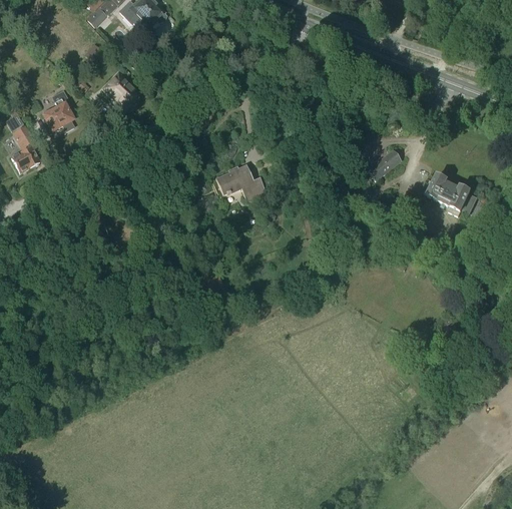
[(109,14),(118,5),(114,0),(106,0),(100,6),(109,14)]
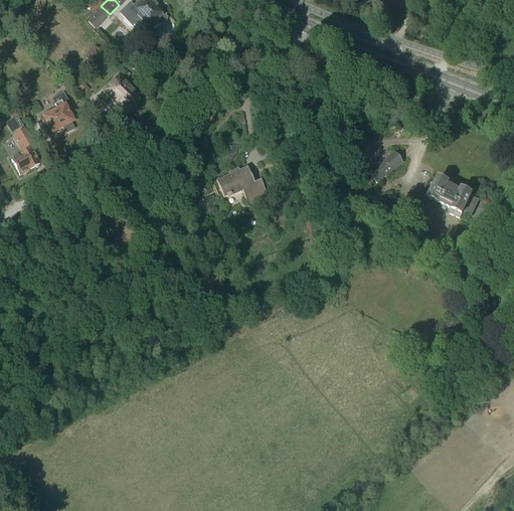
[(168,15),(154,1),(154,0),(138,0),(133,5),(130,1),(121,10),(133,22),(135,21),(143,29),(149,23),(150,25),(157,18),(161,22),(166,20),(168,15)]
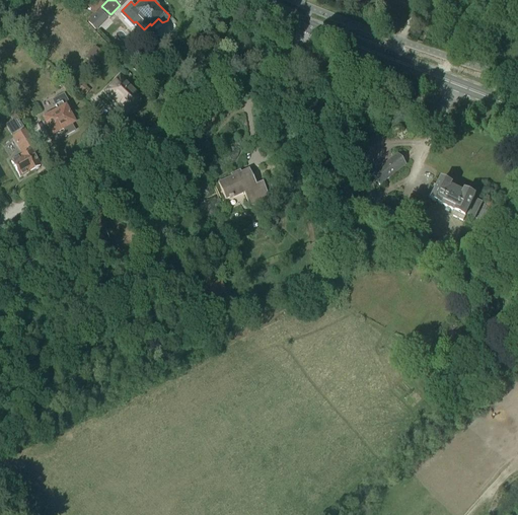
[(92,60),(102,49),(96,44),(86,55),(92,60)]
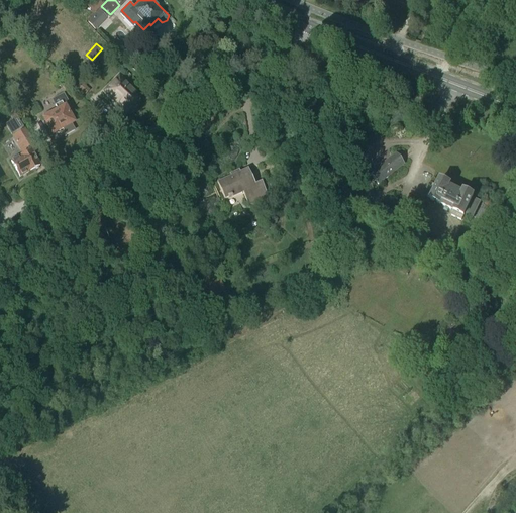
[(127,108),(139,95),(129,85),(130,83),(119,73),(116,76),(117,77),(104,90),(114,99),(116,97),(127,108)]
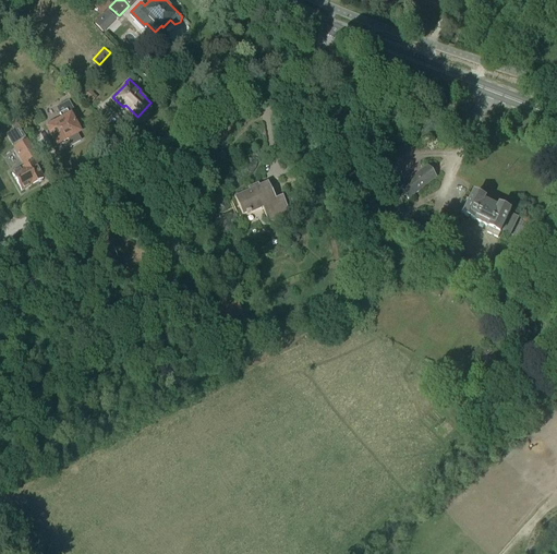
[(93,99),(98,94),(88,84),(83,89),(93,99)]
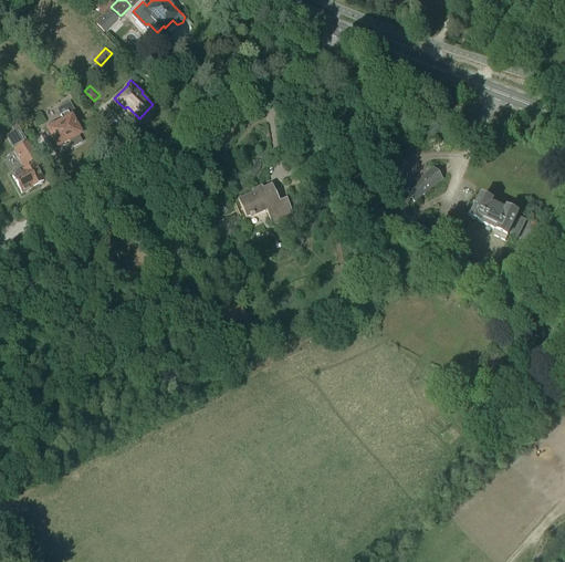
[(233,86),(228,90),(231,95),(237,92),(233,86)]
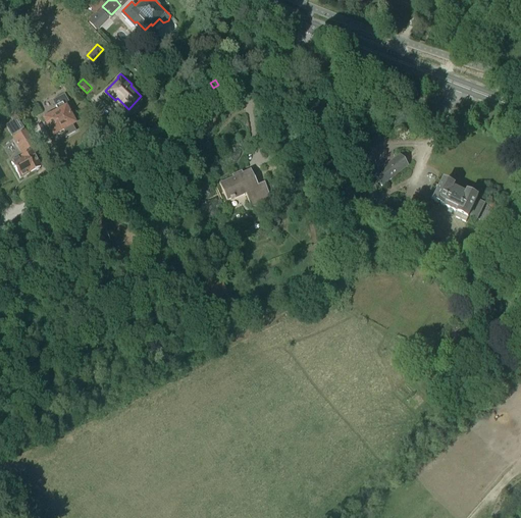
[(50,110),(44,113),(45,115),(54,132),(64,126),(68,133),(76,127),(72,121),(74,120),(66,105),(70,102),(65,92),(60,95),(62,100),(56,103),(58,107),(60,110),(52,114),(50,110)]
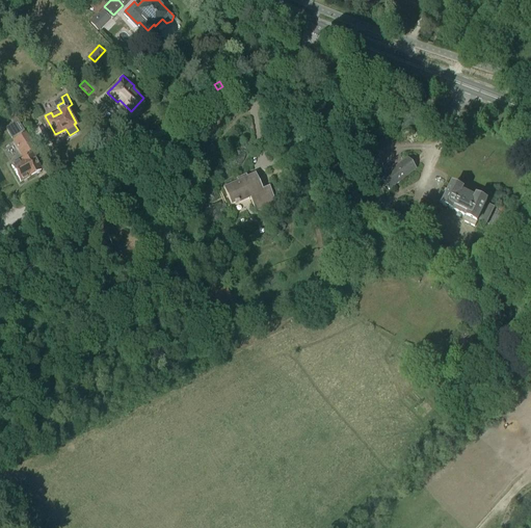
[(27,154),(12,162),(22,178),(42,166),(37,158),(43,155),(27,130),(21,134),(25,139),(20,142),(27,154)]
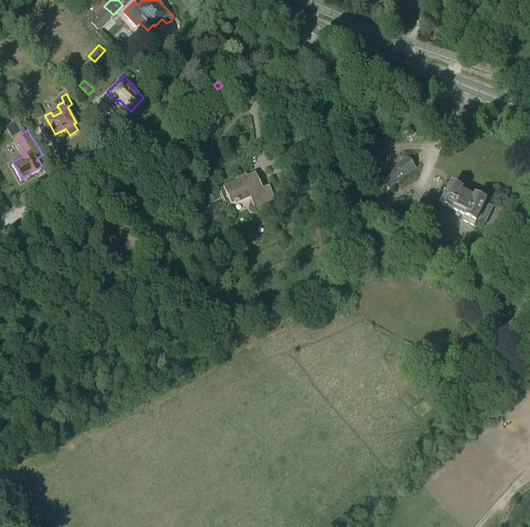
[(390,187),(416,166),(407,155),(381,175),(390,187)]
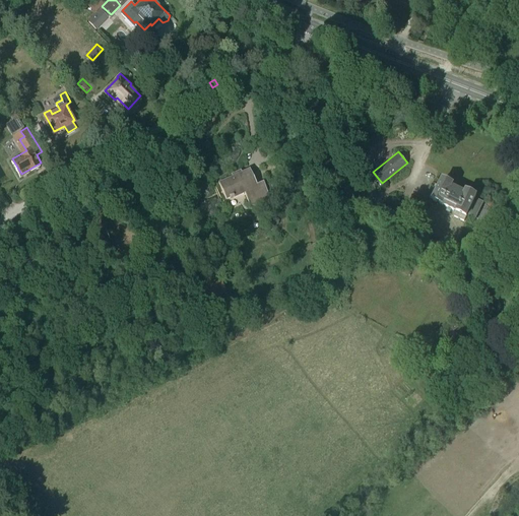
[(257,183),(250,167),(221,179),(229,196),(245,189),(251,203),(270,195),(264,180),(257,183)]
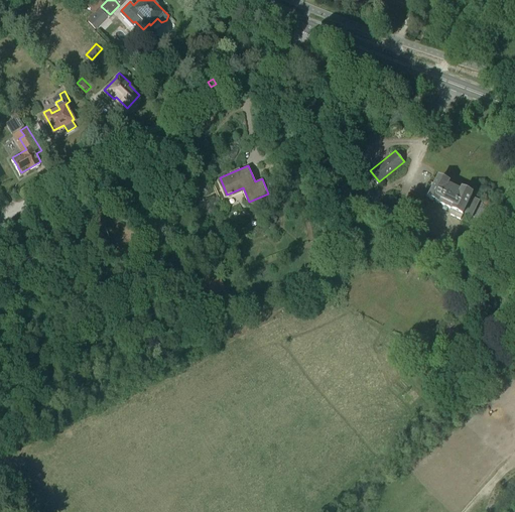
[(463,189),(449,182),(451,180),(440,175),(430,196),(455,208),(452,212),(462,217),(464,213),(466,210),(473,214),(481,199),(473,195),(474,192),(464,186),(463,189)]
